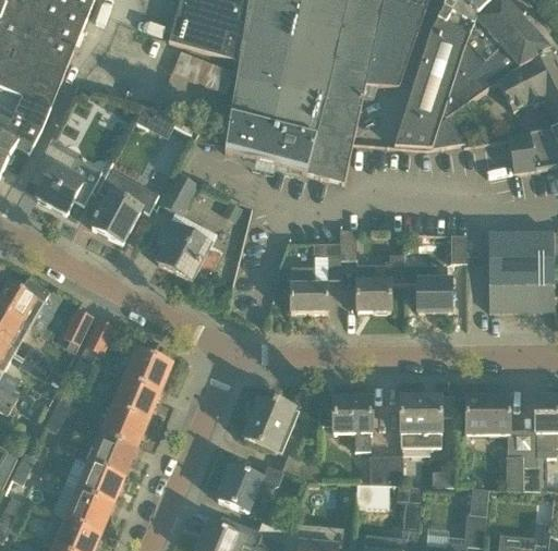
[(0,83),(35,98),(50,105),(81,29),(81,31),(85,20),(93,0),(4,0),(0,9),(0,83)]
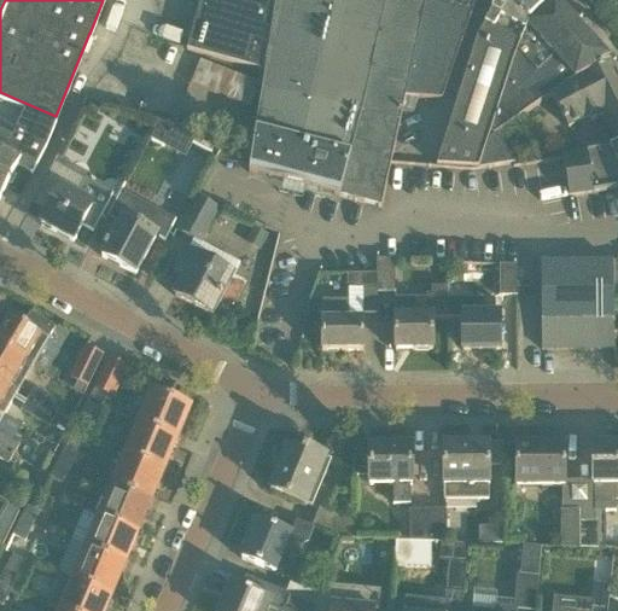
[(197,0),(186,44),(264,65),(274,0),(197,0)]
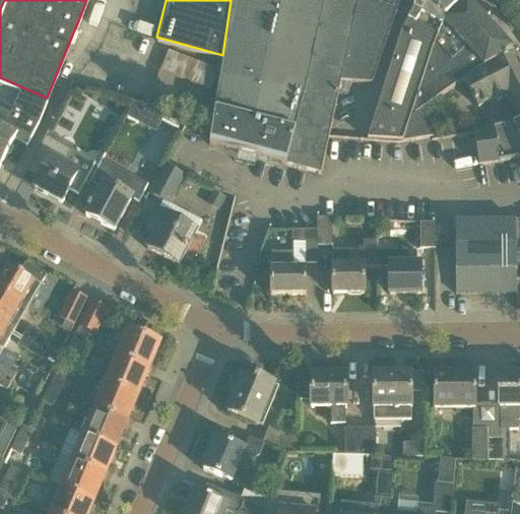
[(209,140),(271,156),(283,159),(322,0),(231,0),(222,55),(209,140)]
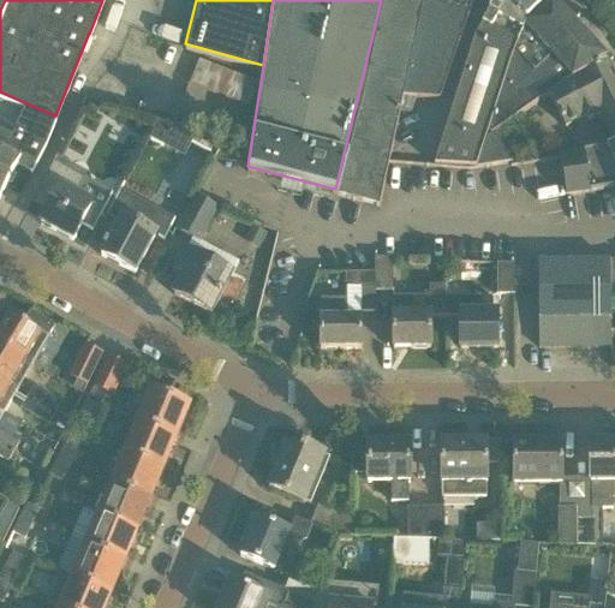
[(381,0),(335,189),(380,200),(388,155),(402,90),(422,9),(423,0),(381,0)]
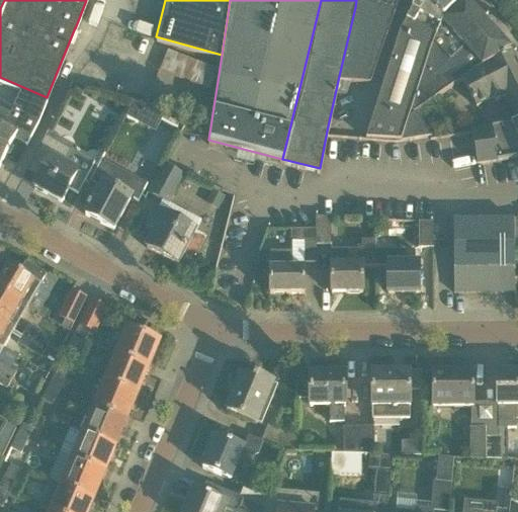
[(356,0),(355,7),(339,76),(370,79),(397,0),(356,0)]
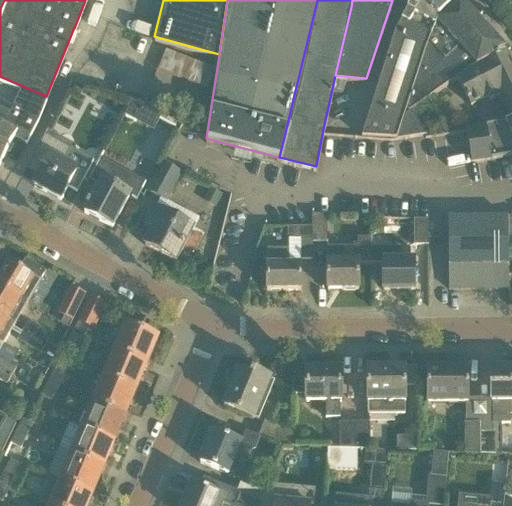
[(404,110),(411,88),(414,79),(425,45),(438,14),(453,0),(409,0),(394,28),(362,132),(396,134),(404,110)]
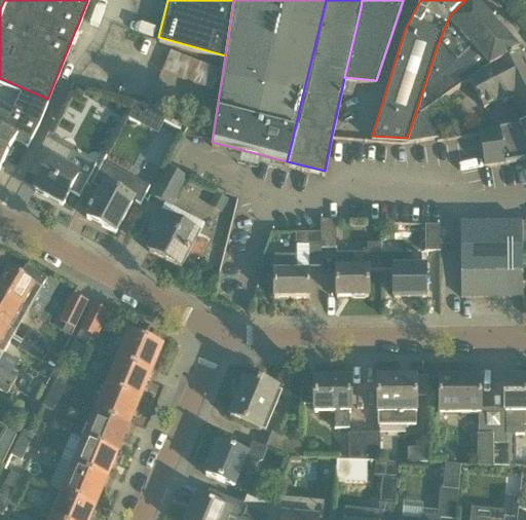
[(422,90),(496,23),(476,0),(465,0),(450,14),(437,46),(425,81),(422,90)]
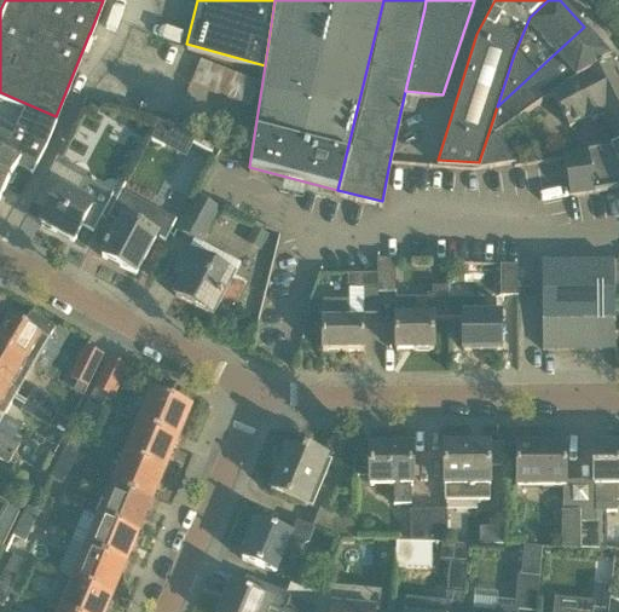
[(497,107),(489,133),(496,127),(538,98),(533,92),(563,64),(563,65),(567,62),(577,73),(609,53),(584,27),(497,107)]
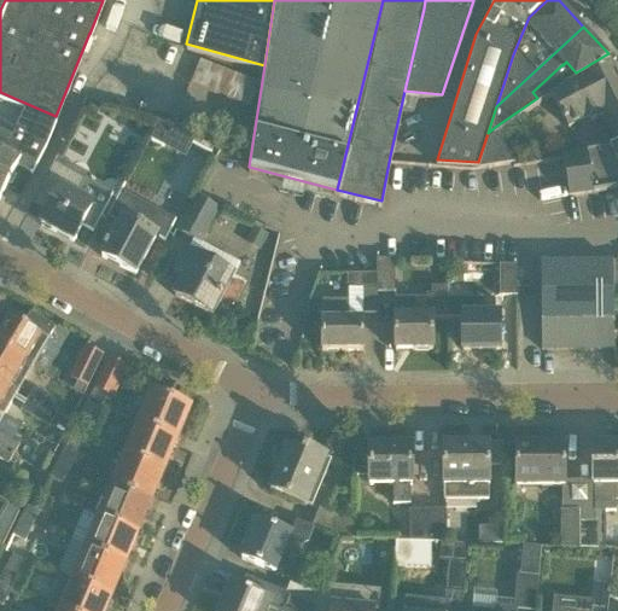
[(601,105),(613,129),(617,128),(617,71),(608,53),(576,73),(552,88),(559,102),(567,123),(601,105)]
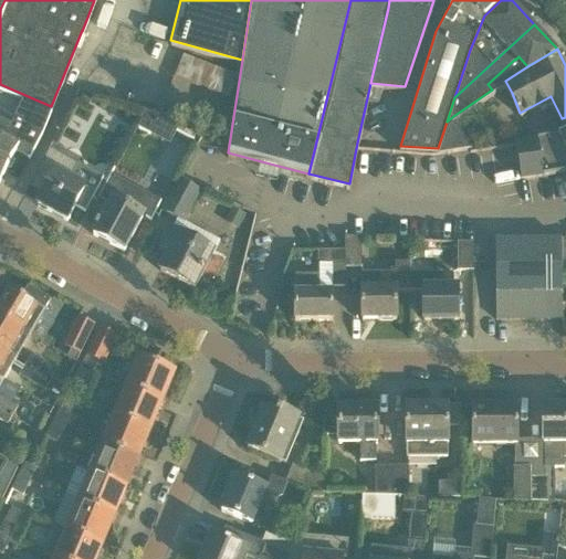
[(0,175),(16,146),(28,153),(29,154),(43,128),(51,106),(35,99),(25,119),(13,113),(3,132),(0,129),(0,175)]
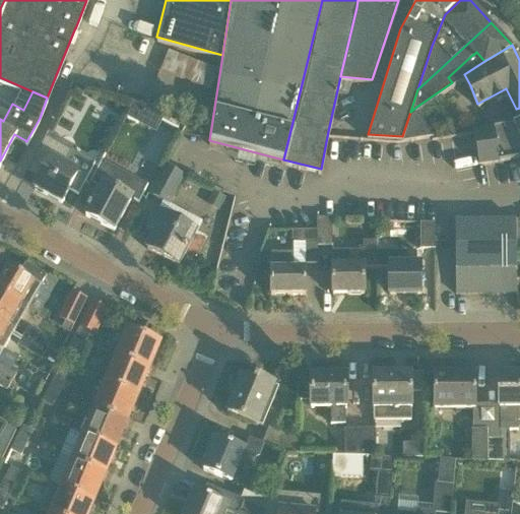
[(410,112),(402,136),(433,131),(416,107),(410,112)]
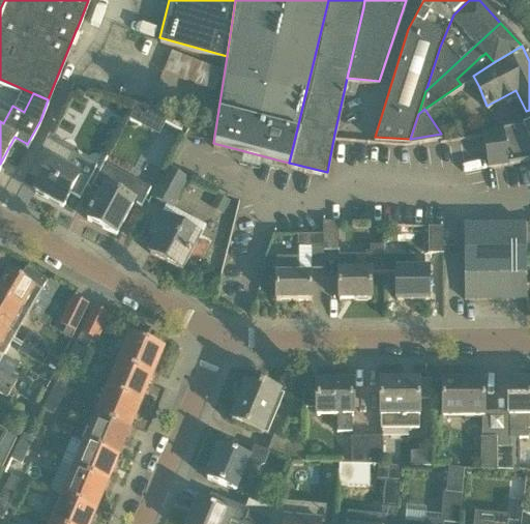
[(529,120),(503,124),(503,126),(484,129),(489,163),(529,157),(529,120)]
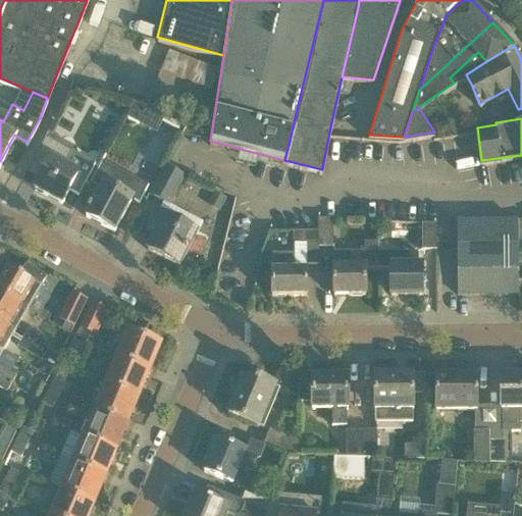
[(72,147),(46,133),(45,133),(31,160),(44,166),(34,185),(62,199),(69,186),(77,191),(88,172),(65,160),(72,147)]
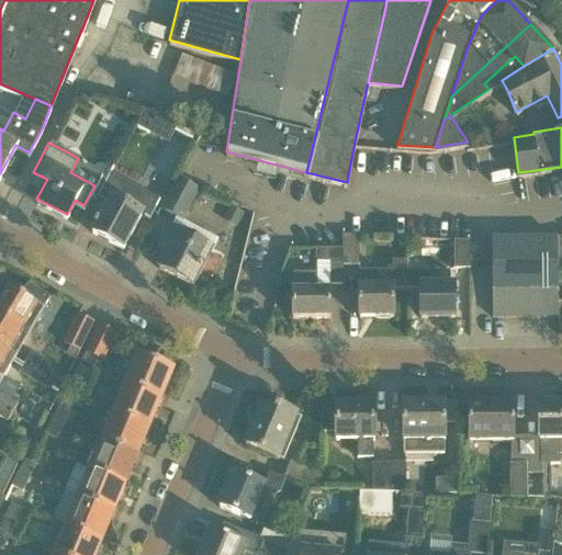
[(96,194),(107,200),(98,217),(97,216),(93,222),(94,223),(92,228),(123,245),(143,208),(150,213),(160,195),(110,168),(96,194)]
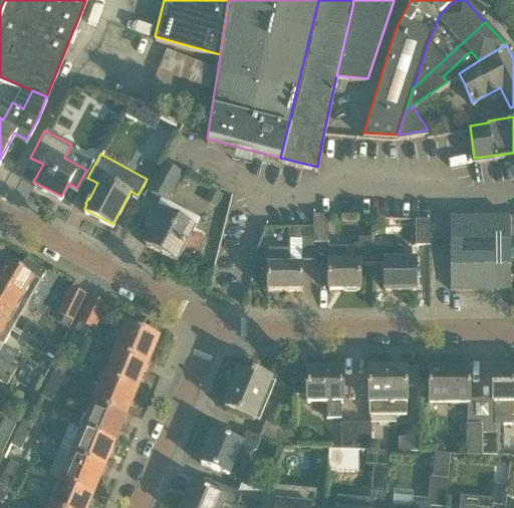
[(161,195),(167,198),(182,169),(162,158),(147,188),(161,195)]
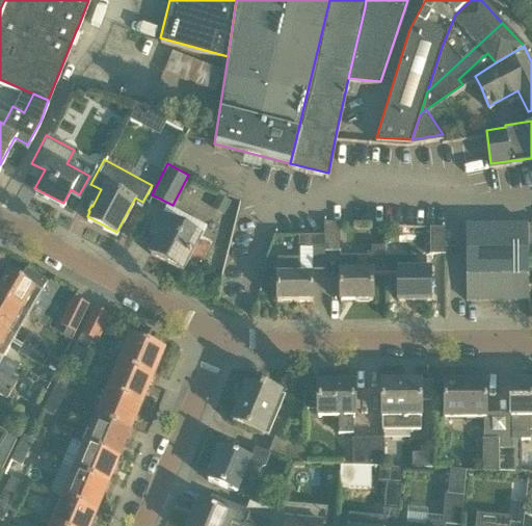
[(200,232),(161,211),(160,210),(150,229),(159,233),(151,250),(182,266),(200,232)]
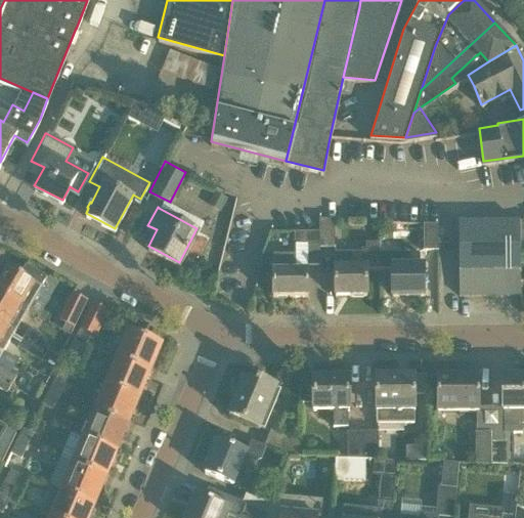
[(320,227),(320,243),(335,243),(334,215),(319,215),(319,227),(320,227)]
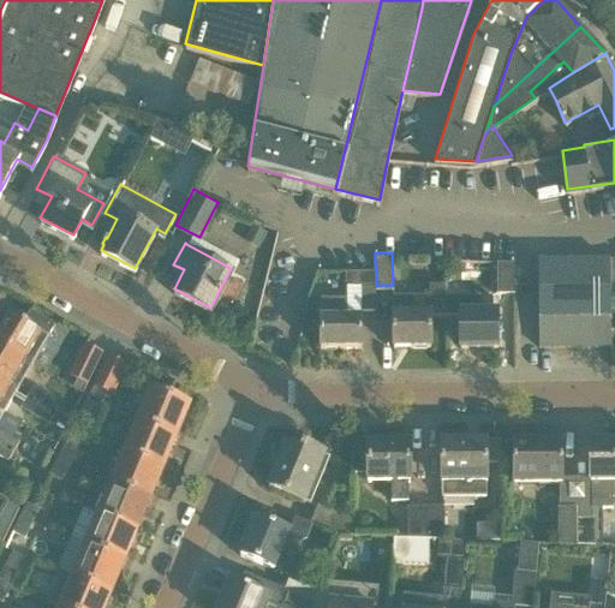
[(609,291),(609,256),(539,256),(538,313),(554,313),(566,311),(581,311),(596,311),(610,311),(609,291)]
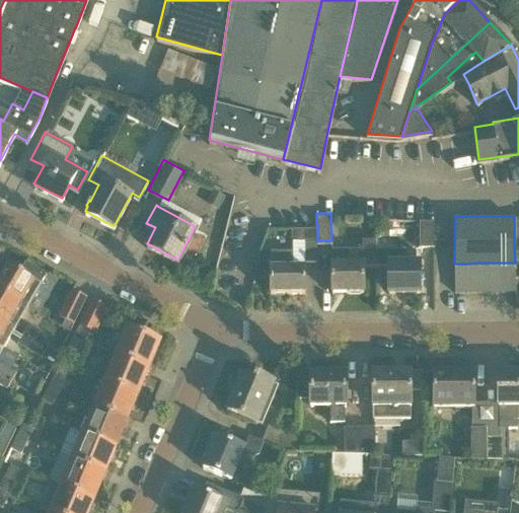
[(419,217),(419,243),(434,243),(433,218),(419,217)]
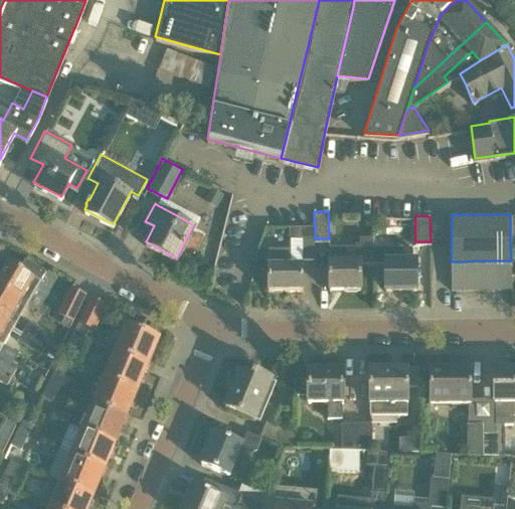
[(269,245),(269,262),(268,288),(303,288),(302,262),(302,256),(314,256),(314,239),(315,238),(315,223),(314,223),(289,223),(289,235),(290,235),(290,245),(269,245)]
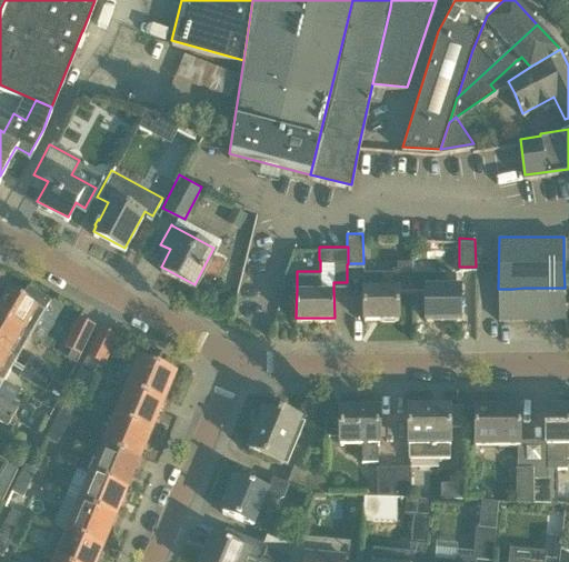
[(365,269),(365,285),(363,317),(398,317),(398,285),(397,285),(397,269),(365,269)]
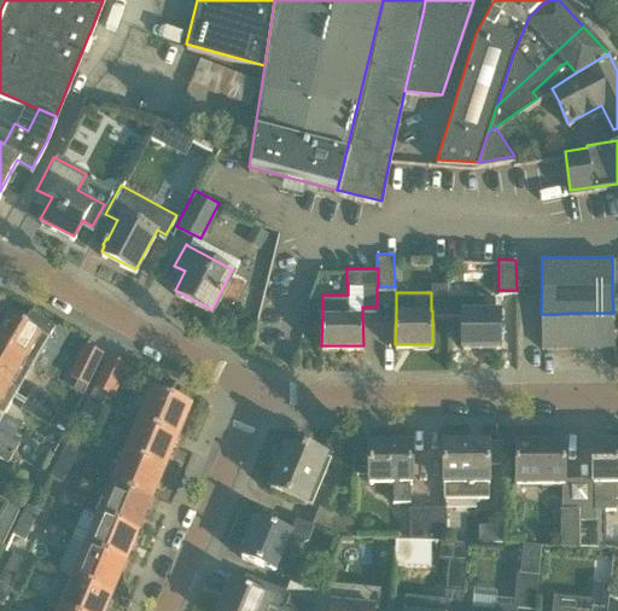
[(447,312),(462,312),(461,344),(500,344),(500,309),(495,309),(495,294),(447,294),(447,312)]
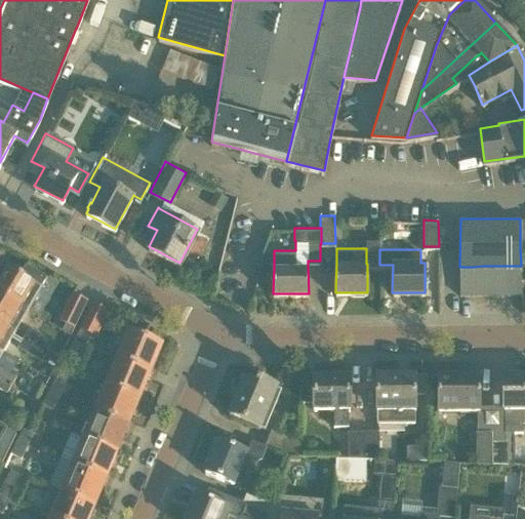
[(25,261),(18,272),(8,266),(2,275),(0,275),(0,290),(27,307),(40,283),(40,284),(46,273),(25,261)]
